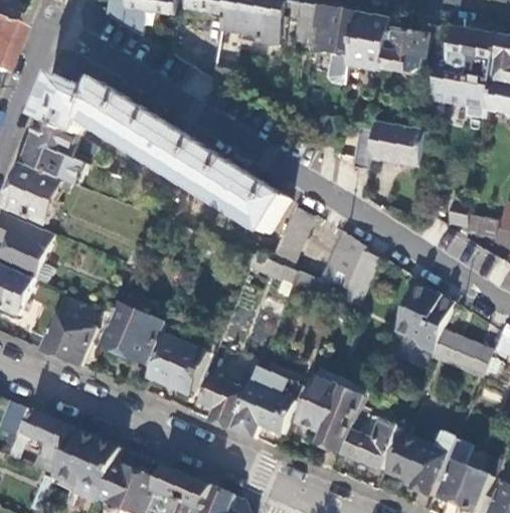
[(147,9),(174,14),(176,0),(112,0),(110,16),(143,37),(147,9)]
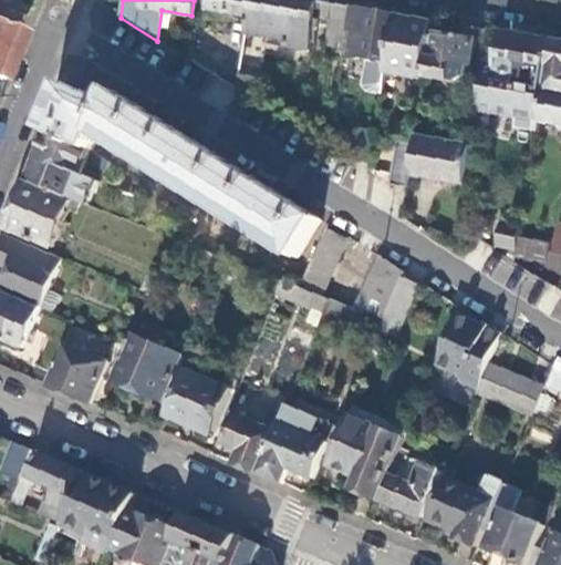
[(204,0),(203,7),(245,14),(247,0),(204,0)]
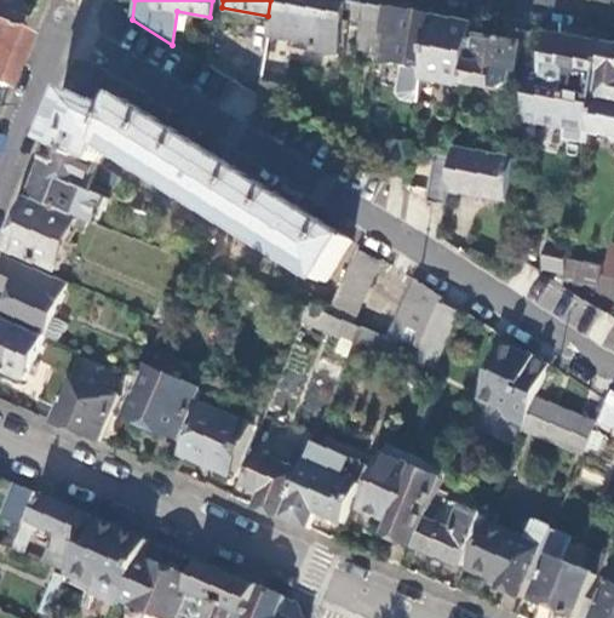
[(270,0),(268,16),(258,79),(269,80),(273,56),(268,55),(271,35),(280,38),(298,40),(309,43),(308,49),(332,53),(338,18),(356,21),(355,33),(376,36),(380,6),(342,0),(270,0)]
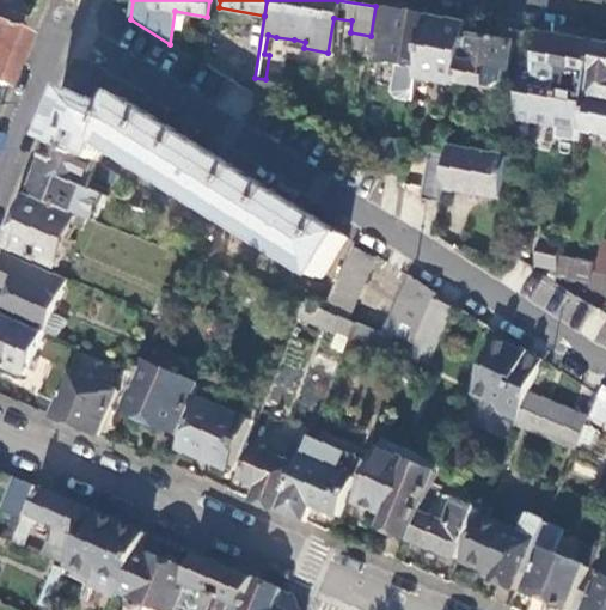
[(408,11),(375,6),(371,36),(366,60),(392,65),(387,92),(392,98),(409,101),(412,78),(422,13),(408,11)]
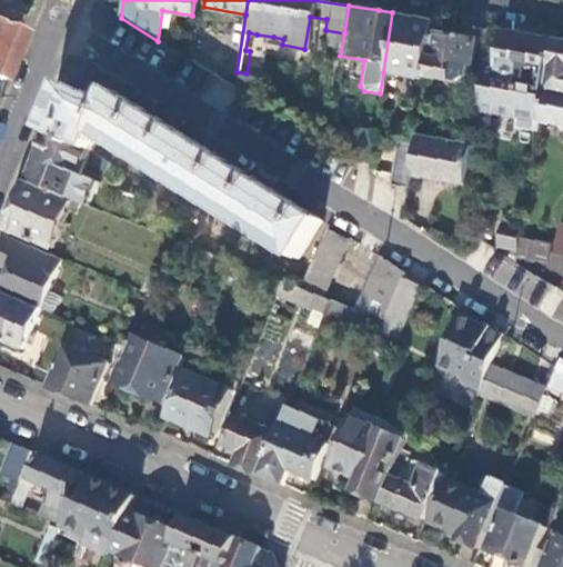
[(432,31),(433,19),(411,16),(392,12),(383,72),(408,76),(406,82),(423,86),(424,77),(432,31)]
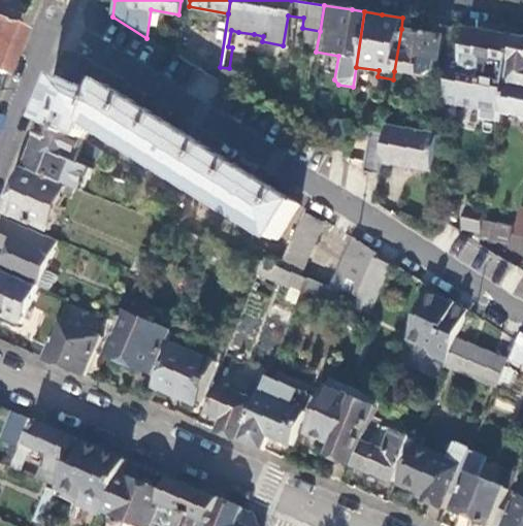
[(0,57),(13,26),(0,20),(0,57)]
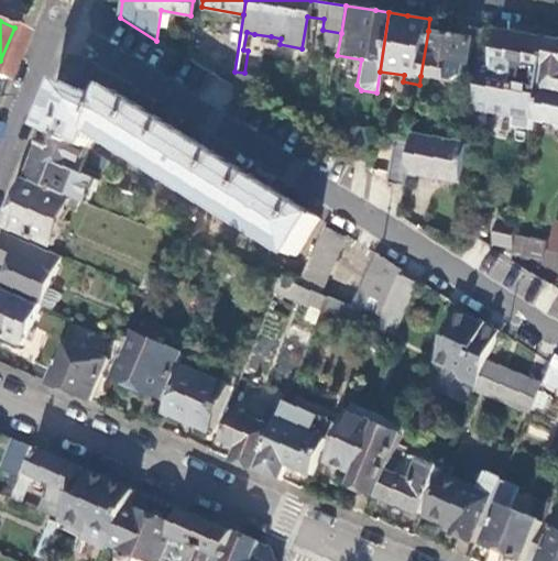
[(487,66),(478,64),(471,107),(531,118),(544,37),(521,34),(495,30),(491,63),(487,66)]
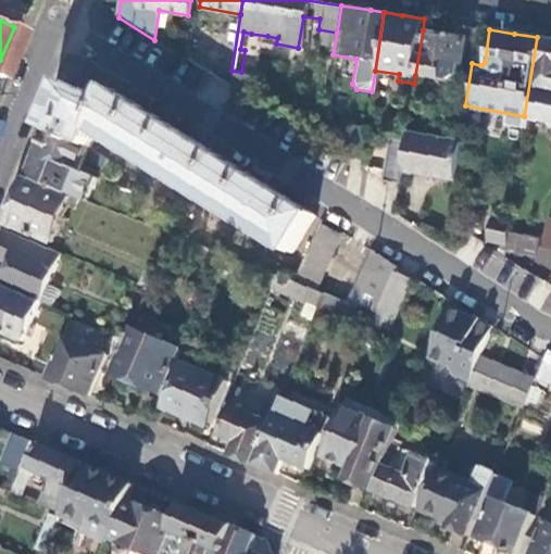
[(464,37),(423,30),(415,75),(439,79),(439,74),(449,76),(456,72),(459,62),(461,62),(464,37)]
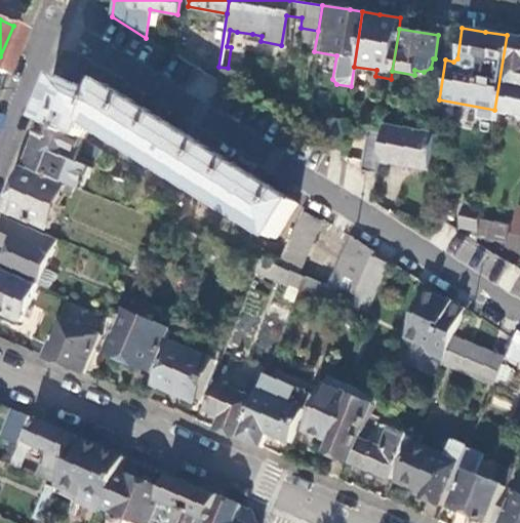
[(250,46),(252,34),(237,32),(235,43),(250,46)]
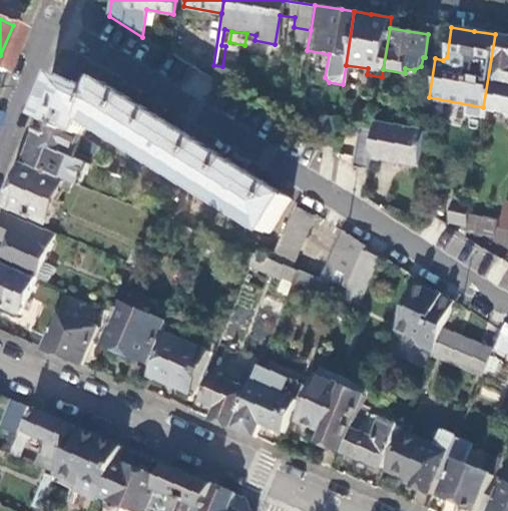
[(507,36),(495,34),(483,107),(503,111),(506,118),(507,116),(507,36)]
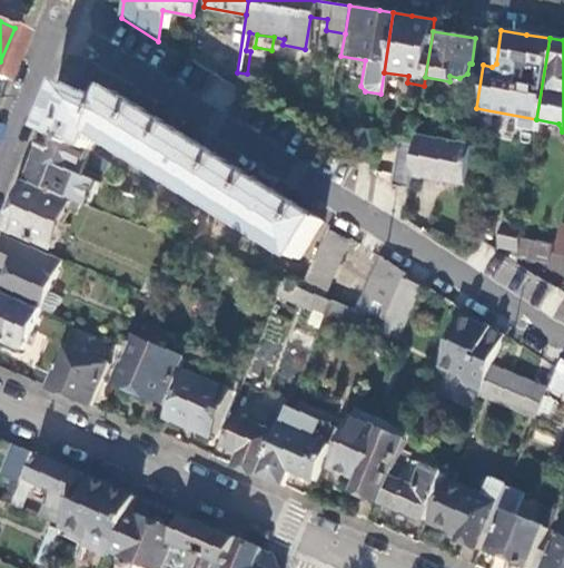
[(189,43),(185,57),(196,60),(200,48),(189,43)]
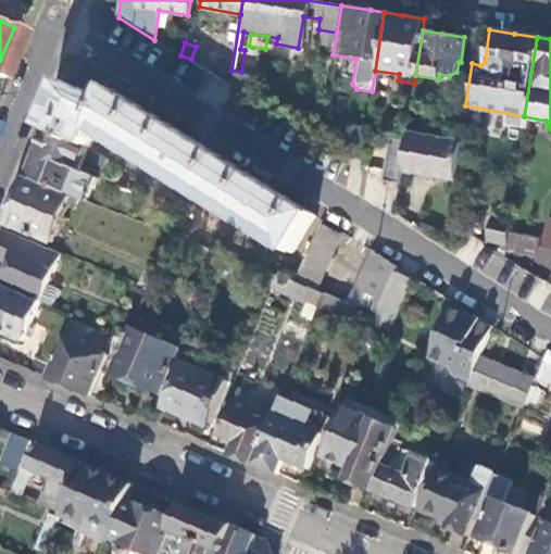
[(232,71),(229,86),(249,98),(252,74),(241,72),(232,71)]
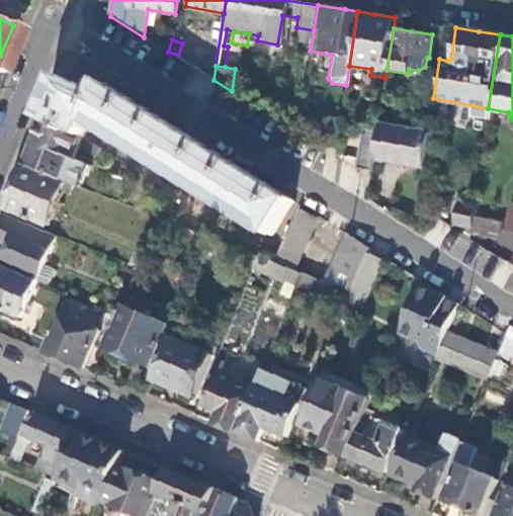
[(58,75),(39,119),(80,138),(86,121),(269,235),(290,199),(100,81),(95,92),(58,75)]
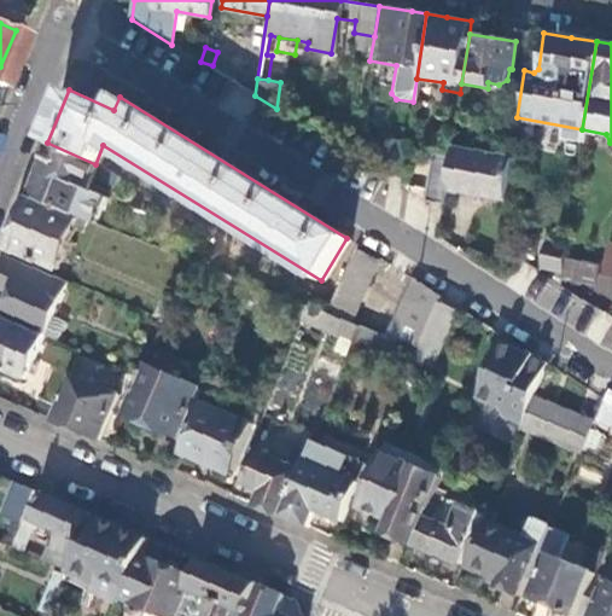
[(357,141),(344,139),(342,150),(355,158),(357,141)]
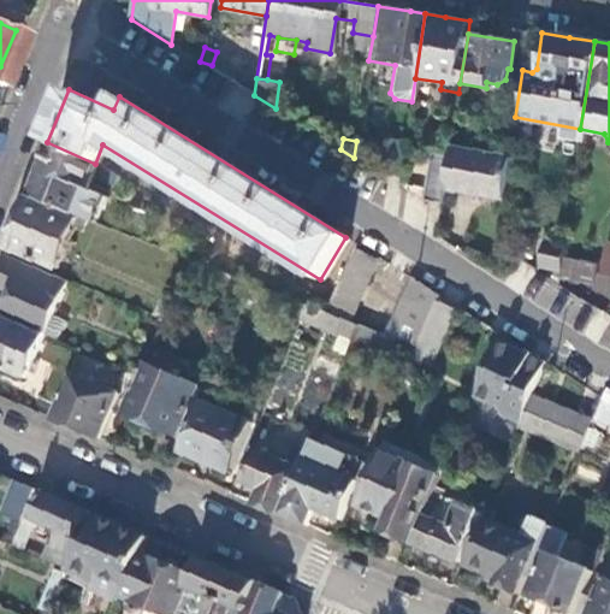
[(404,142),(384,139),(379,173),(400,176),(404,142)]
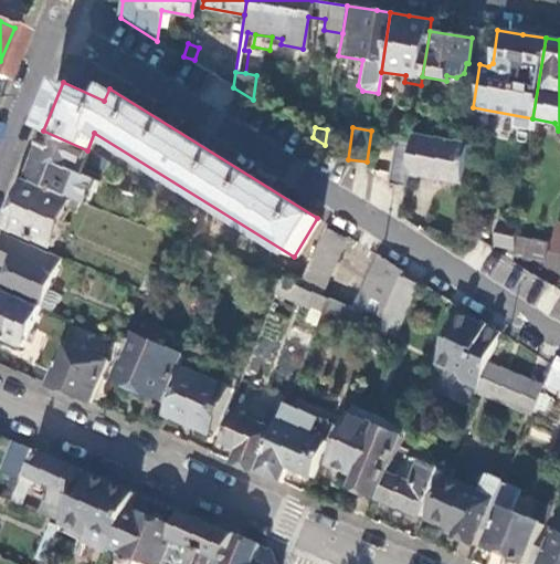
[(336,132),(327,129),(325,145),(333,150),(336,132)]
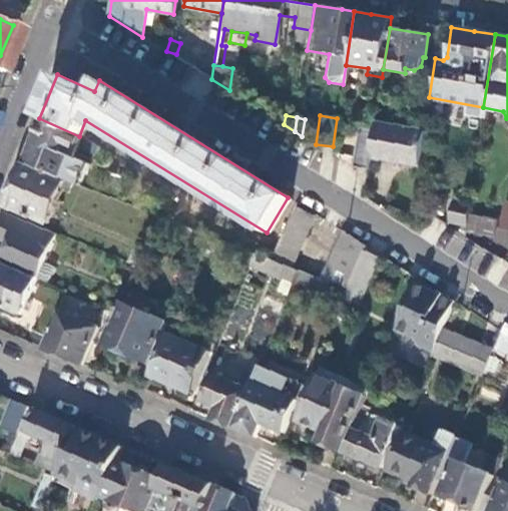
[(79,136),(39,118),(29,142),(21,161),(63,179),(76,145),(79,136)]
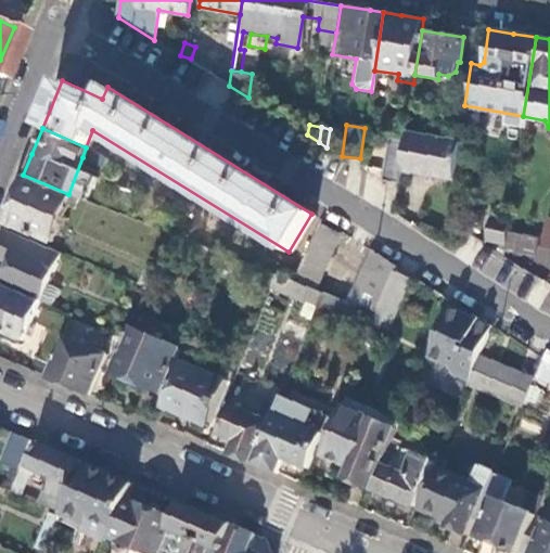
[(459,142),(406,133),(399,171),(452,180),(459,142)]
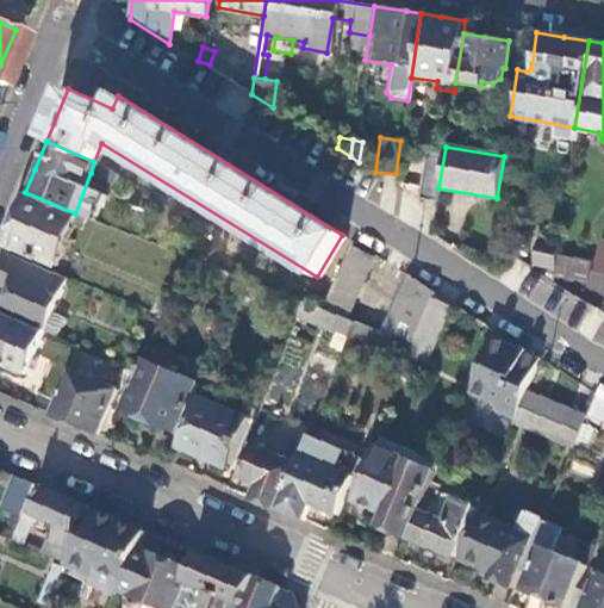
[(443,154),(425,152),(417,198),(436,202),(439,188),(443,154)]
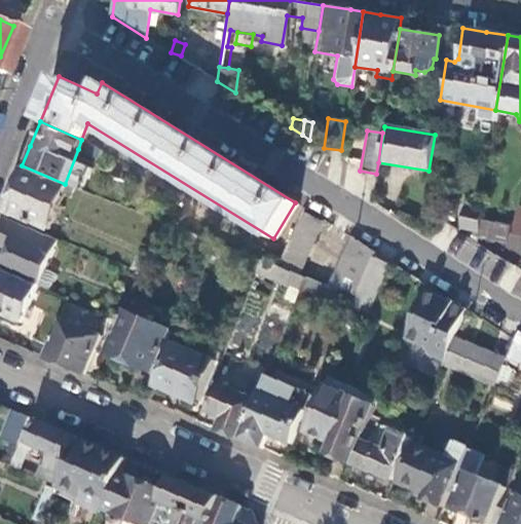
[(97,149),(81,140),(78,149),(94,156),(97,149)]
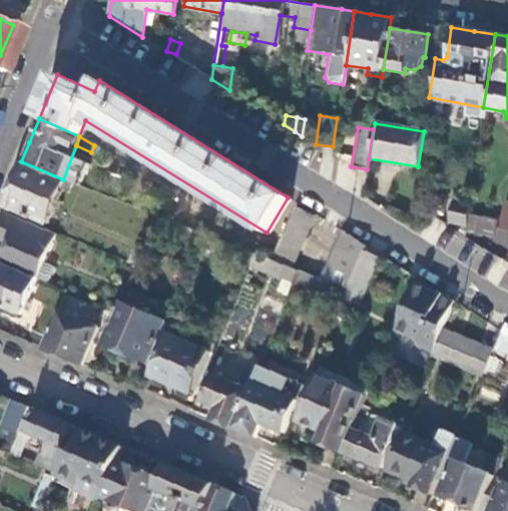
[(63,179),(21,161),(11,186),(3,205),(44,223),(52,206),(54,200),(60,184),(67,187),(69,181),(63,179)]
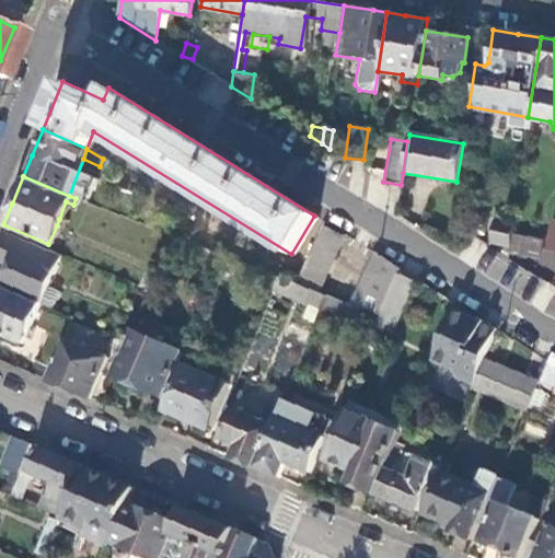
[(507,243),(511,222),(492,219),(488,240),(507,243)]
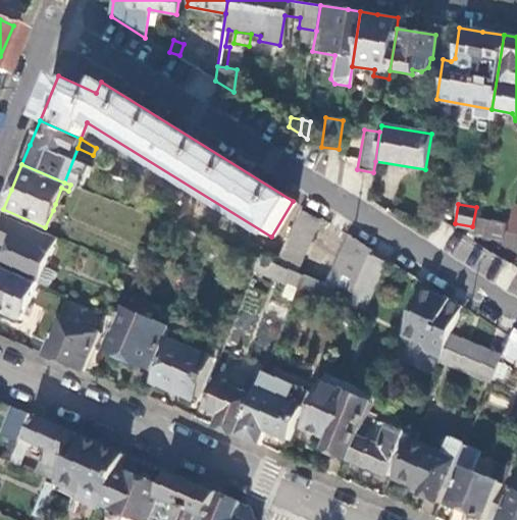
[(320,219),(299,210),(274,263),(297,272),(320,219)]
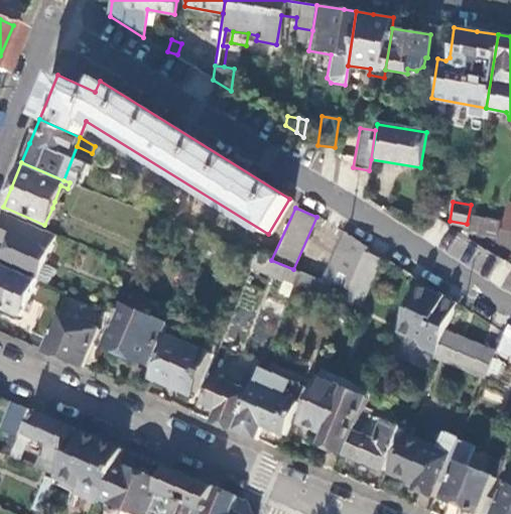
[(0,242),(5,245),(0,258),(0,264),(33,278),(46,283),(52,267),(41,262),(53,234),(11,216),(1,212),(0,214),(0,242)]
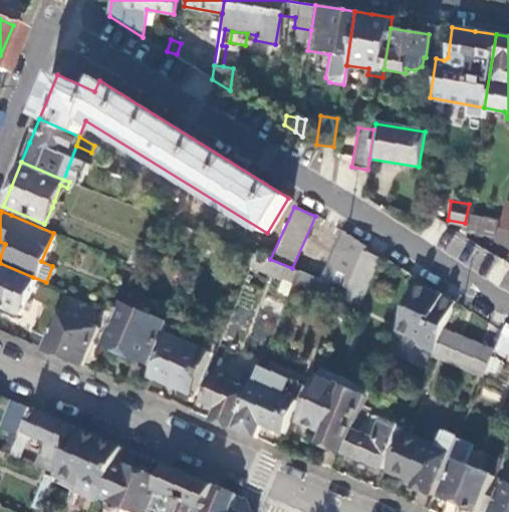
[(475,215),(468,214),(466,230),(472,231),(475,215)]
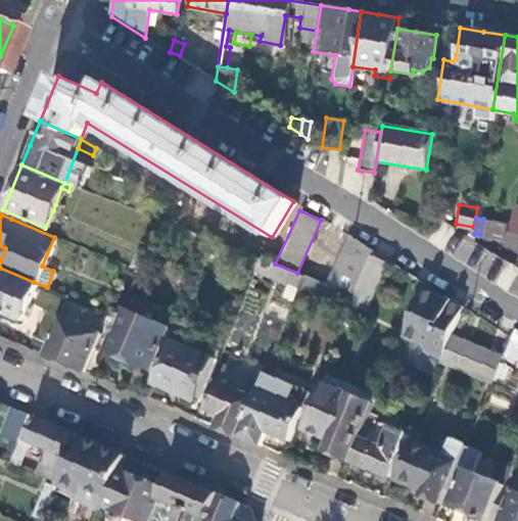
[(501,222),(483,219),(480,235),(499,238),(501,222)]
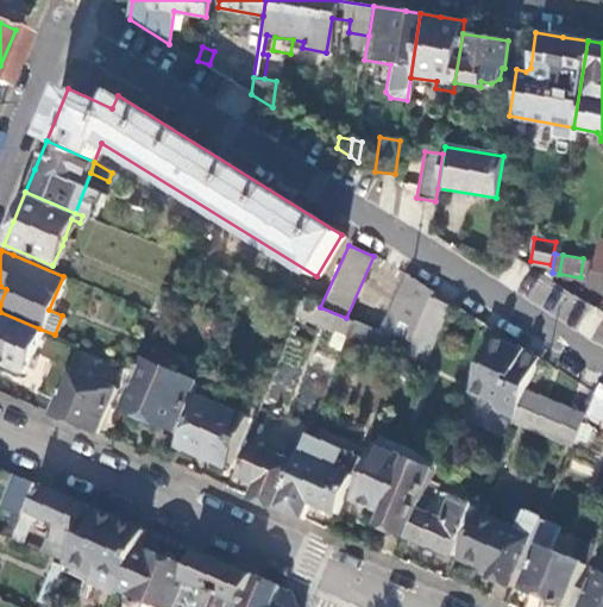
[(432,291),(403,273),(379,330),(385,332),(410,342),(429,296),(432,291)]
